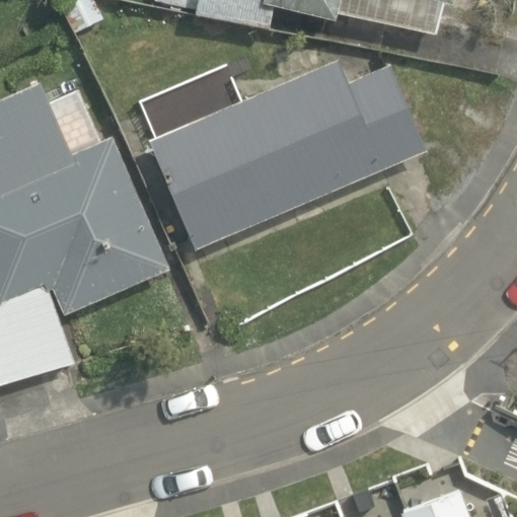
[(201,0),(198,14),(270,29),(275,6),(266,3),(266,0),(201,0)]
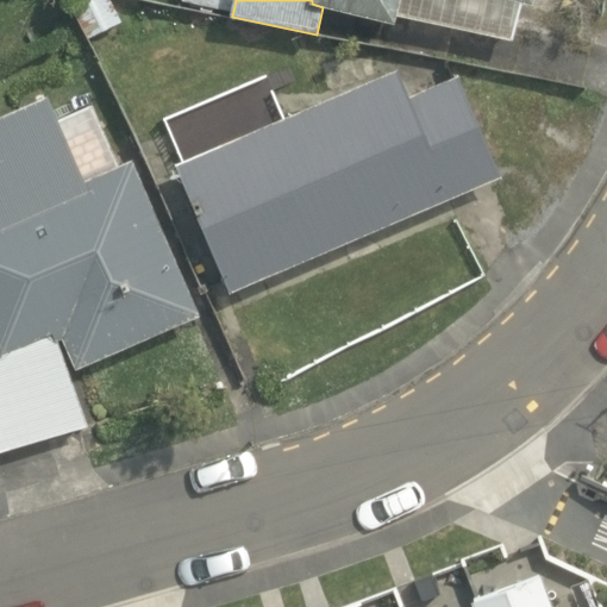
[(312,0),(312,4),(323,7),(392,24),(394,14),(515,44),(524,6),(532,8),(534,0),(312,0)]
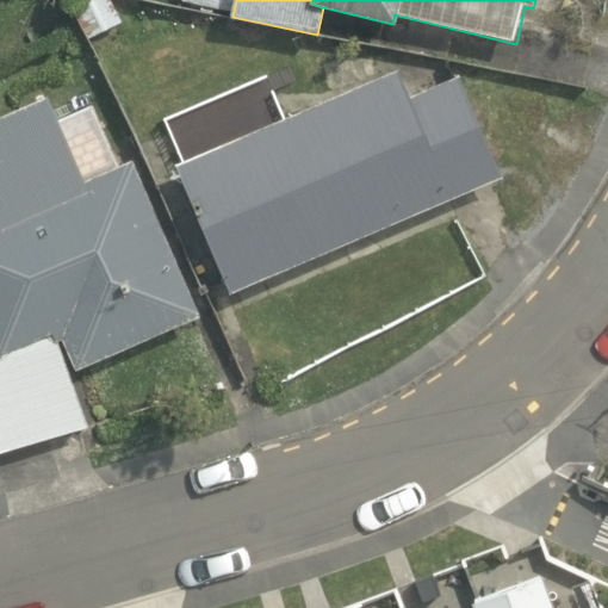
[(399,70),(174,165),(229,296),(503,180),(459,76),(410,97),(399,70)]
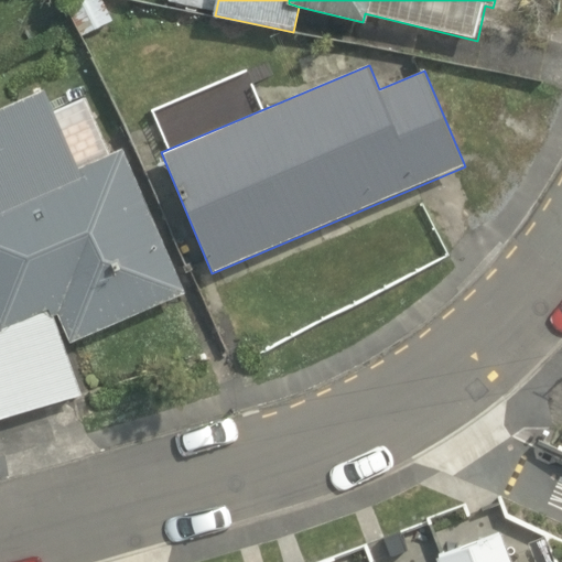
[(54,316),(58,315),(71,343),(185,293),(121,150),(110,154),(85,96),(54,109),(45,87),(0,106),(0,330),(49,310),(52,317),(54,316)]
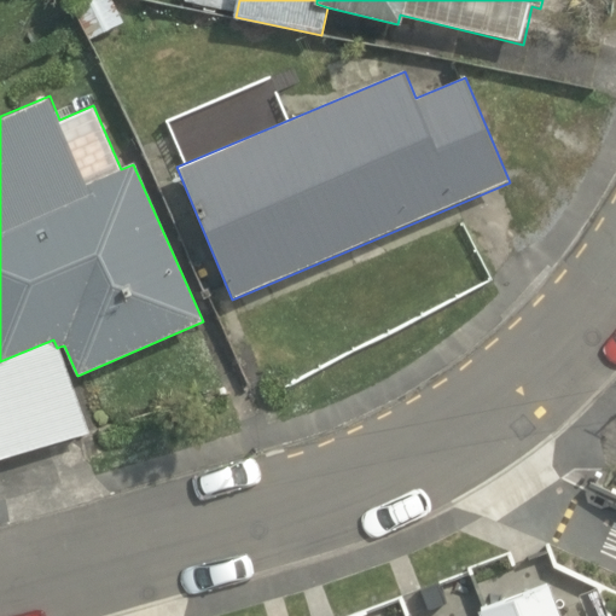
[(0,462),(89,434),(59,347),(57,348),(53,340),(0,361),(0,462)]
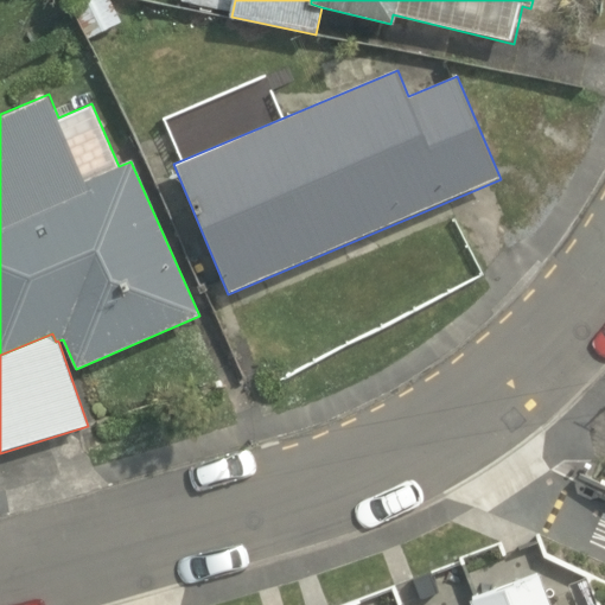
[(464,599),(465,604),(546,604),(533,573),(464,599)]
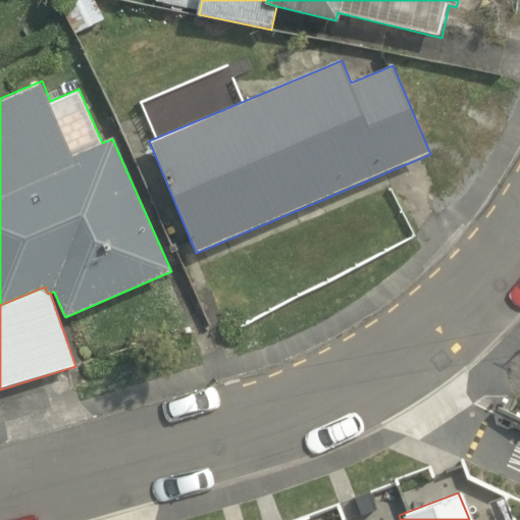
All buildings are outlined.
